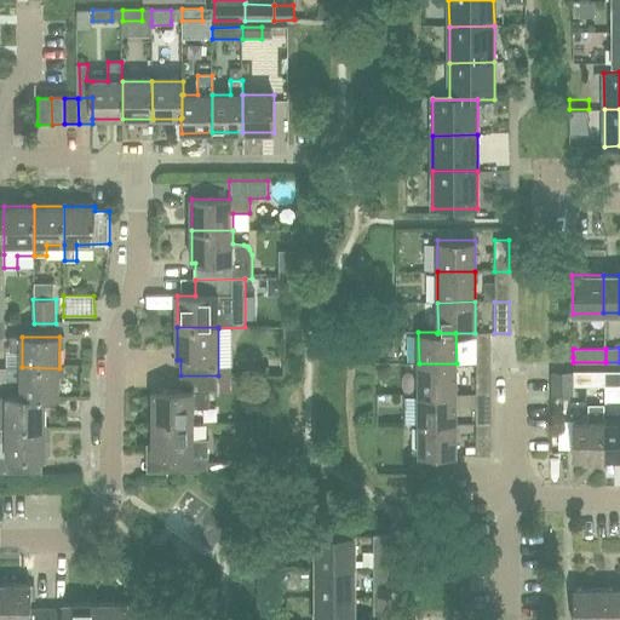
[(457,363),(419,363),(419,395),(457,394),(457,363)]
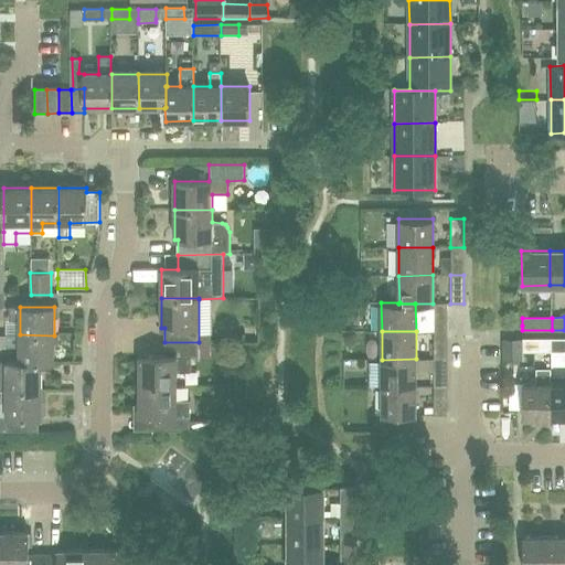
[(54,363),(54,336),(20,334),(6,336),(6,347),(20,347),(20,361),(20,362),(41,362),(41,363),(54,363)]
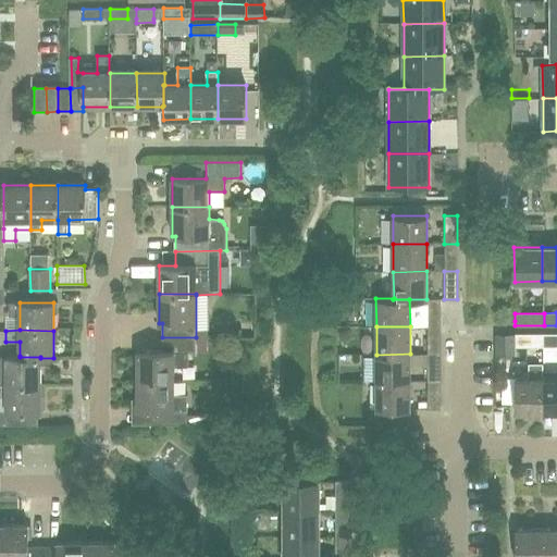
[(543,347),(544,347),(544,334),(495,334),(495,356),(516,355),(516,347),(543,347)]
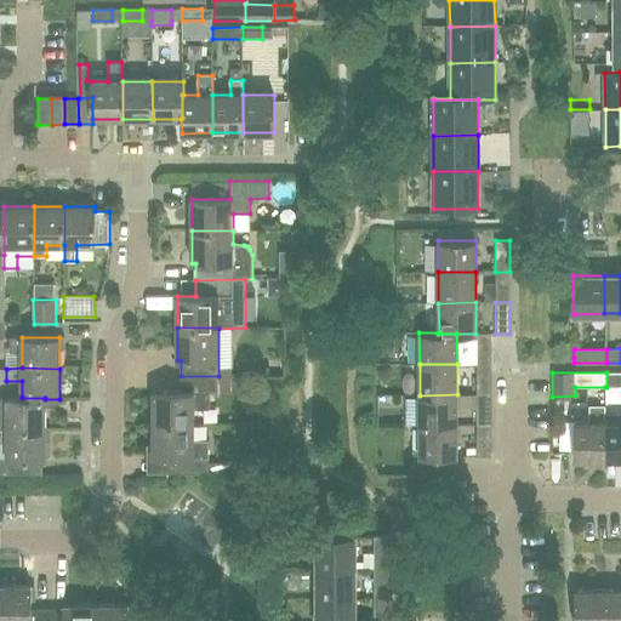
[(620,387),(620,372),(607,372),(607,387),(620,387)]
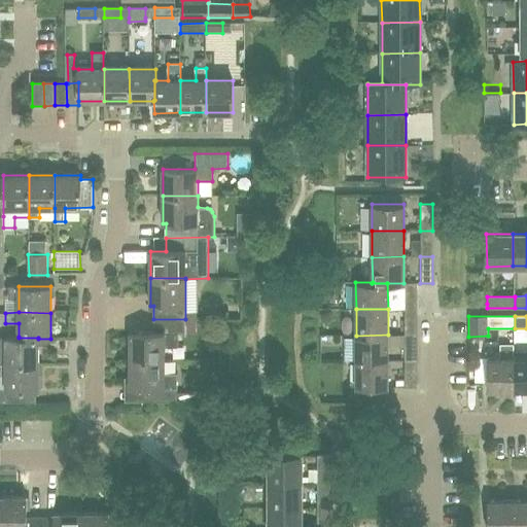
[(130,361),(165,361),(165,347),(178,347),(178,334),(186,334),(185,319),(153,319),(153,334),(130,334),(130,361)]
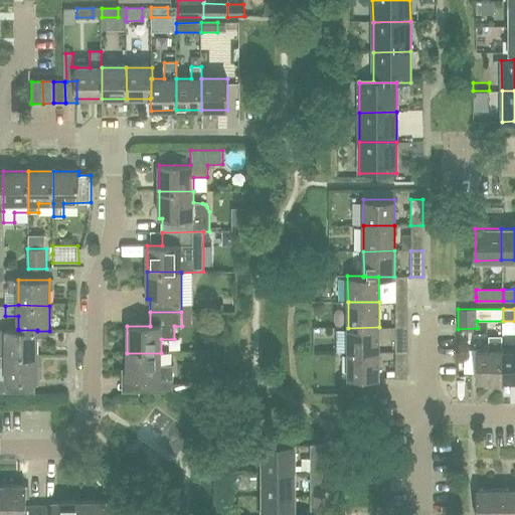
[(348,352),(379,352),(379,327),(348,328),(348,352)]
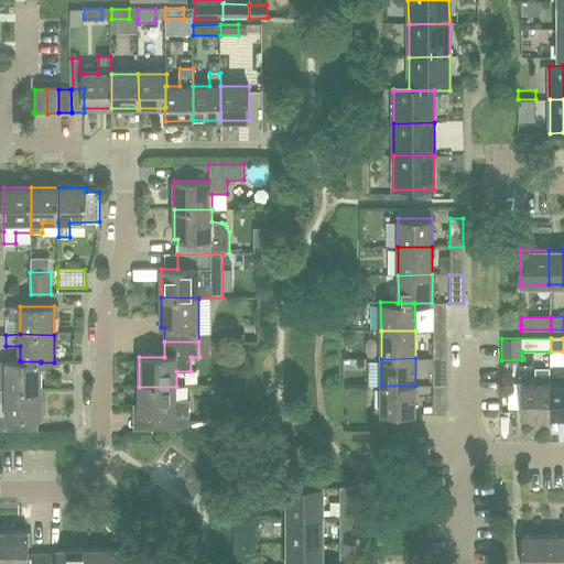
[(41,389),(41,362),(41,361),(20,361),(20,360),(6,360),(7,389),(41,389)]
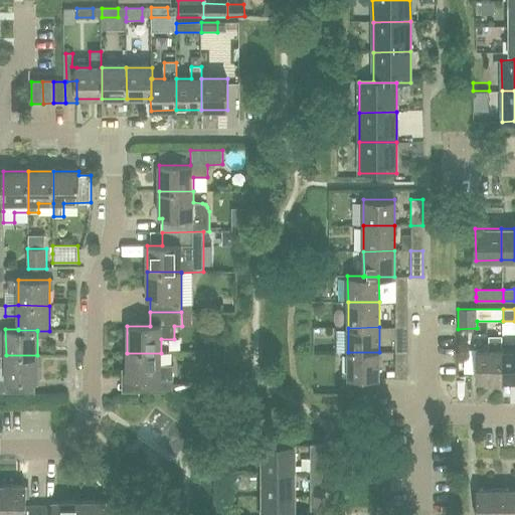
[(503,381),(503,350),(501,350),(501,336),(489,337),(489,350),(476,350),(477,381),(503,381)]
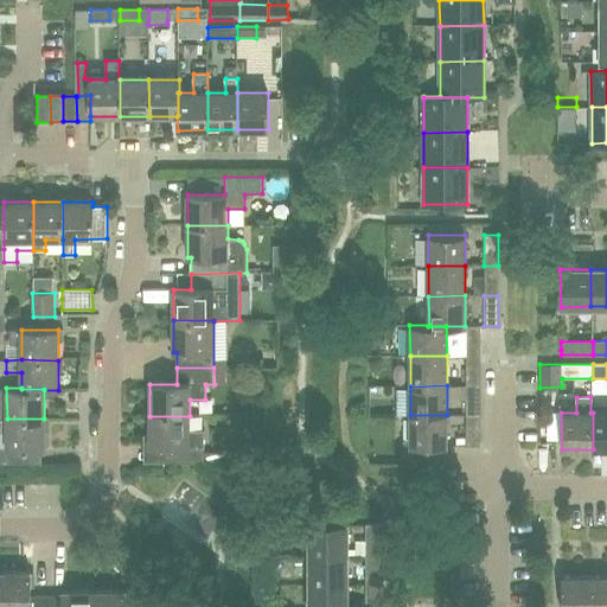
[(593,449),(606,448),(606,411),(593,413),(593,449)]
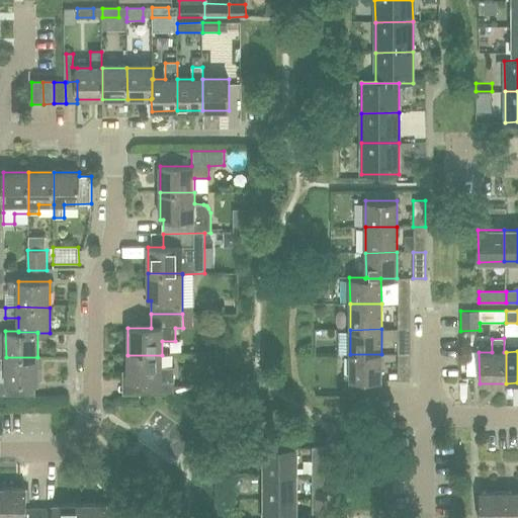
[(381,354),(350,354),(350,380),(381,380),(381,354)]
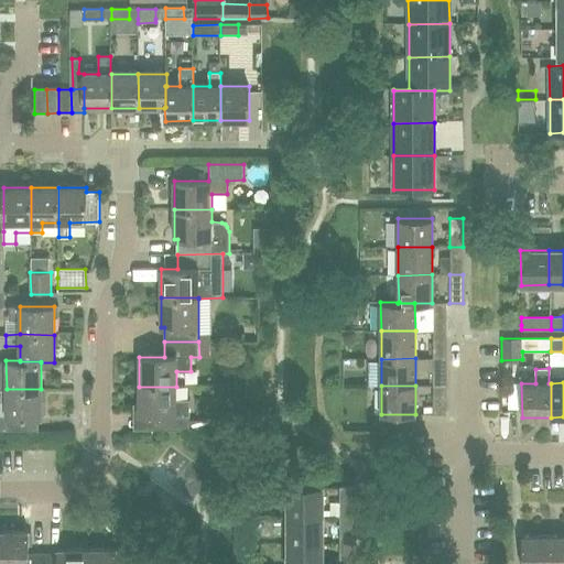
[(176,387),(139,387),(139,415),(154,415),(154,430),(190,430),(190,400),(176,400),(176,387)]
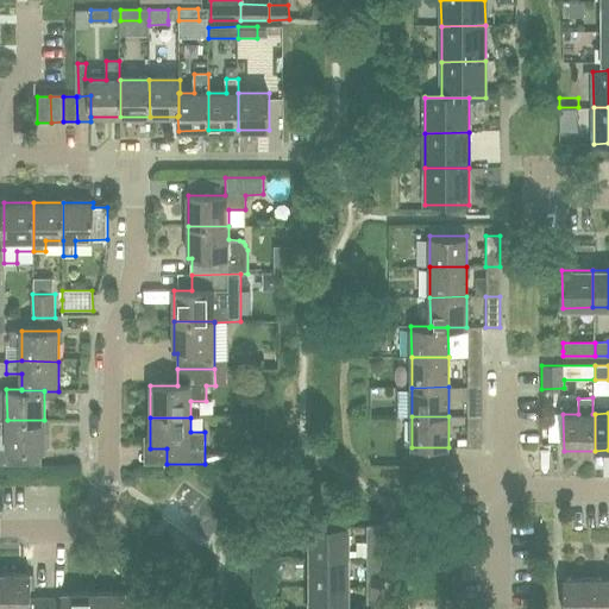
[(44,420),(7,420),(0,419),(0,432),(7,433),(7,450),(42,450),(45,450),(48,450),(49,447),(49,433),(48,432),(44,432),(44,420)]
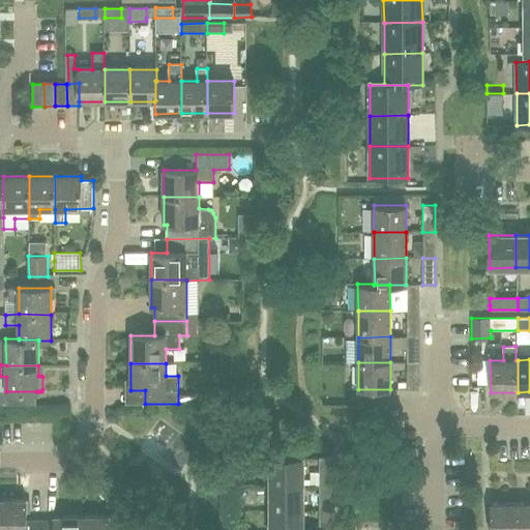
[(270,484),(302,484),(302,458),(270,459),(270,484)]
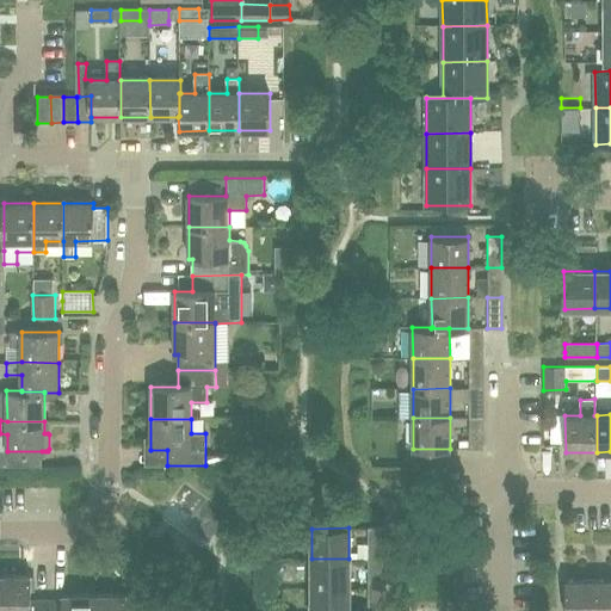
[(369,559),(383,559),(382,528),(369,528),(369,559)]
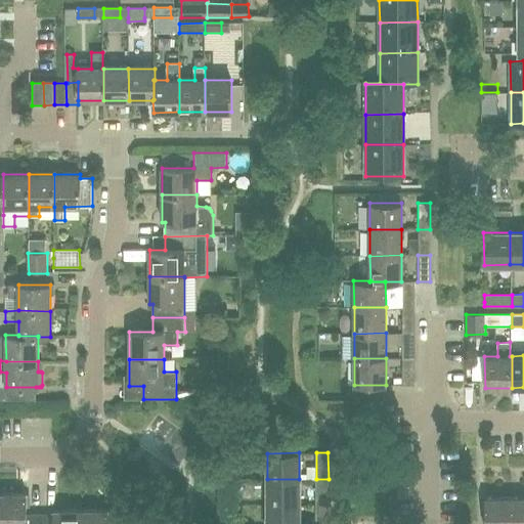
[(299,506),(299,479),(267,479),(267,506),(299,506)]
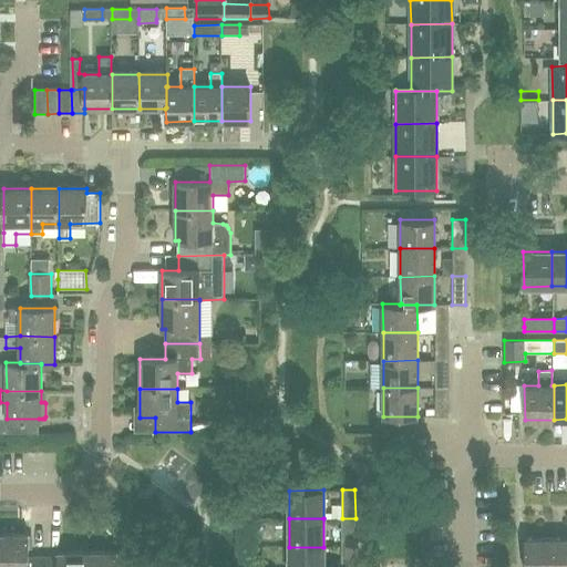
[(356,547),(356,518),(342,518),(342,547),(356,547)]
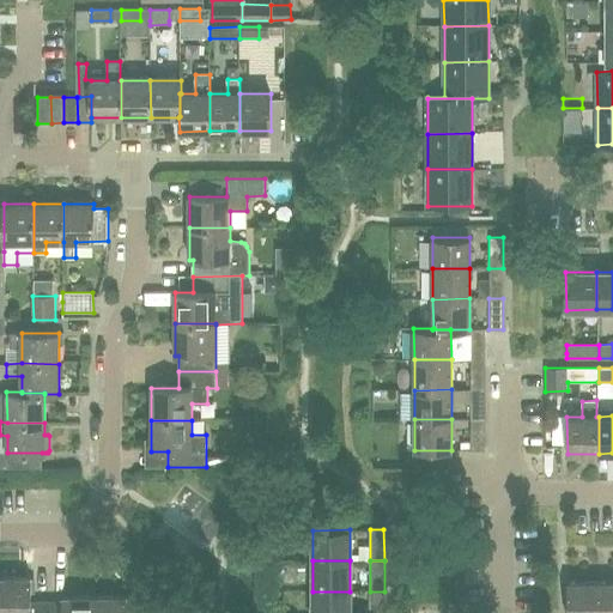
[(0,577),(0,612),(47,612),(48,600),(31,600),(31,577),(0,577)]
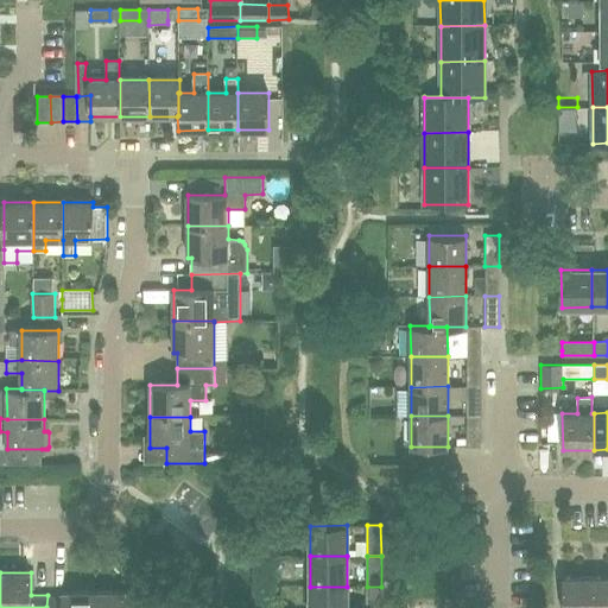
[(562,607),(593,607),(593,577),(562,577),(562,607)]
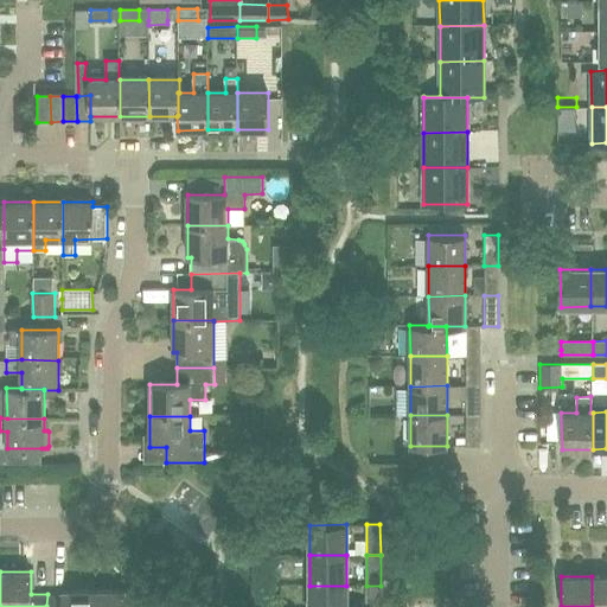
[(592,606),(606,606),(606,576),(592,576),(592,606)]
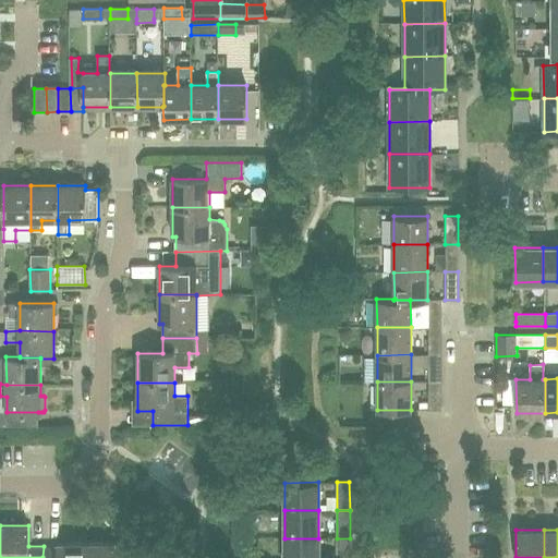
[(318,557),(318,538),(284,538),(284,557),(318,557)]
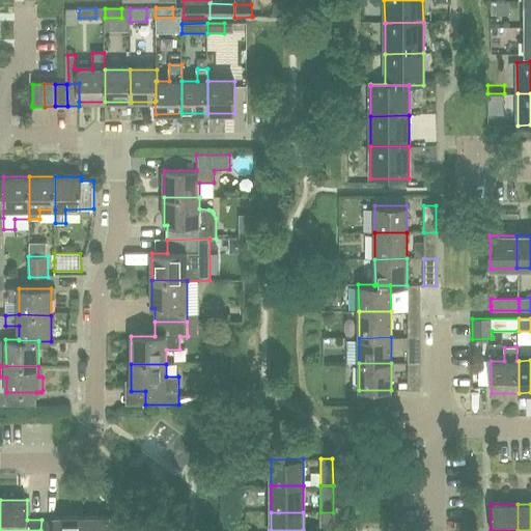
[(320,512),(319,530),(332,530),(333,512),(320,512)]
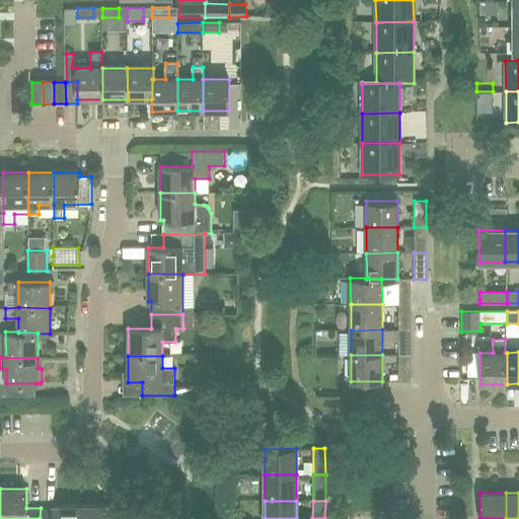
[(41,508),(40,518),(80,518),(80,505),(54,505),(54,508),(41,508)]
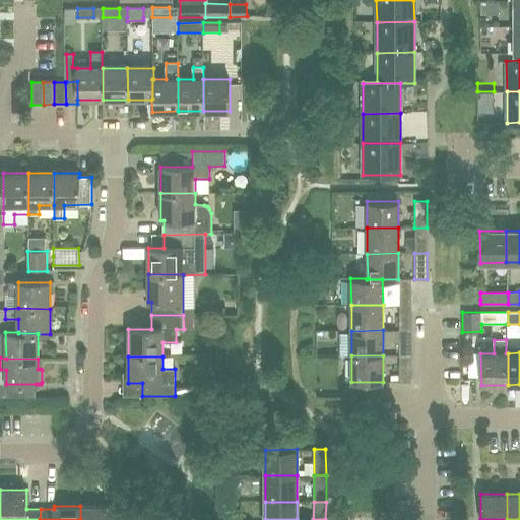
[(80,519),(108,519),(108,506),(80,506),(80,519)]
